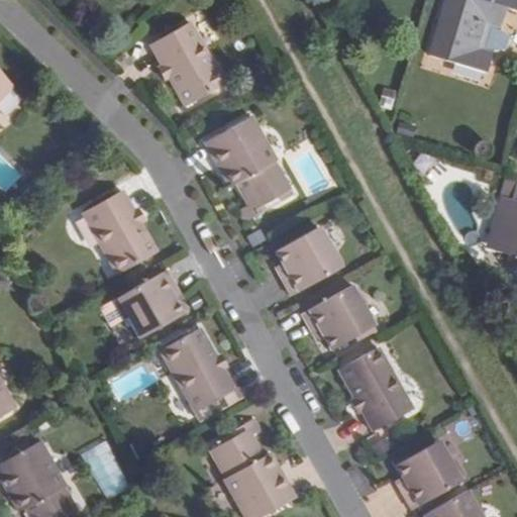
[(478,0),(446,0),(431,55),(485,72),(492,50),(503,49),(507,38),(498,29),(505,7),(516,10),(516,8),(516,0),(489,0),(488,3),(478,0)]
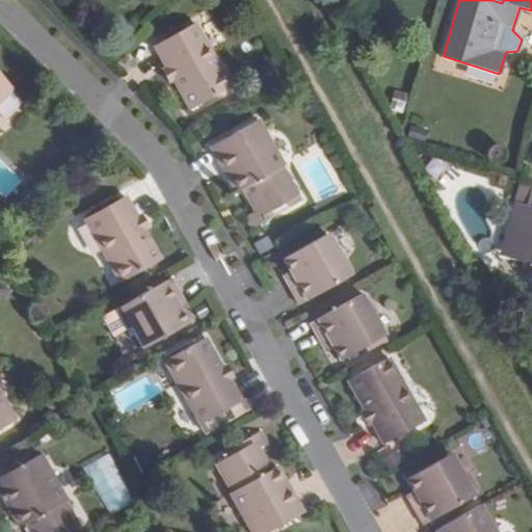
[(194,24),(154,47),(165,67),(173,80),(189,110),(230,87),(194,24)]
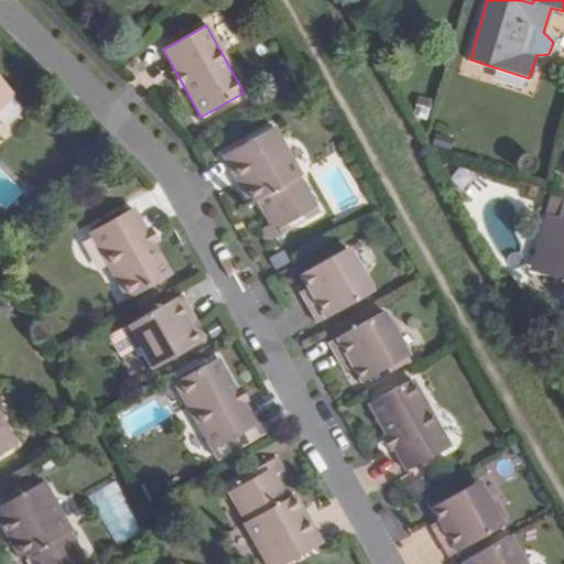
[(177,89),(183,85),(175,71),(170,74),(177,89)]
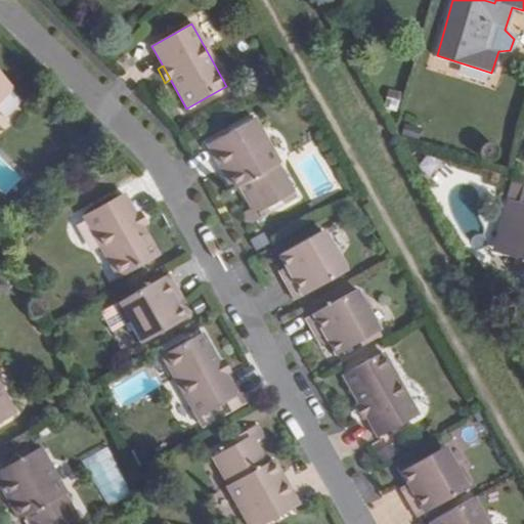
[(0,95),(9,85),(0,76),(0,95)]
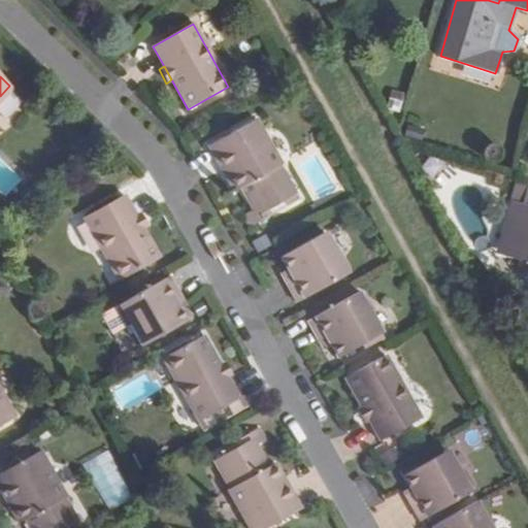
[(278,167),(281,166),(255,119),(207,144),(235,192),(242,189),(252,207),(240,213),(248,227),(286,205),(278,192),(289,187),(278,167)]
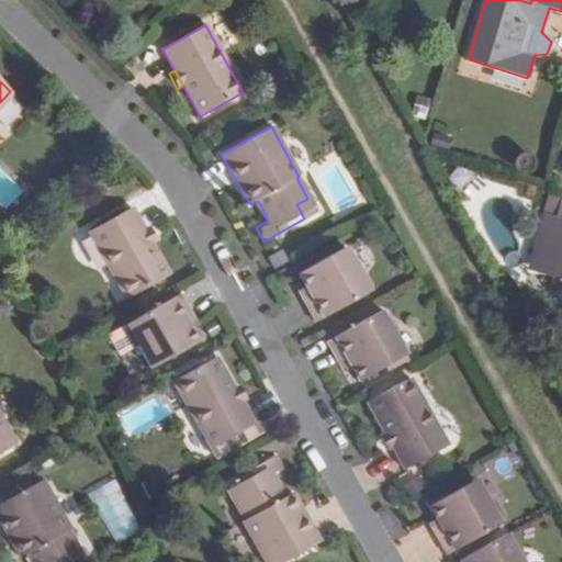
[(132,209),(89,232),(126,298),(168,273),(150,244),(143,229),(132,209)]
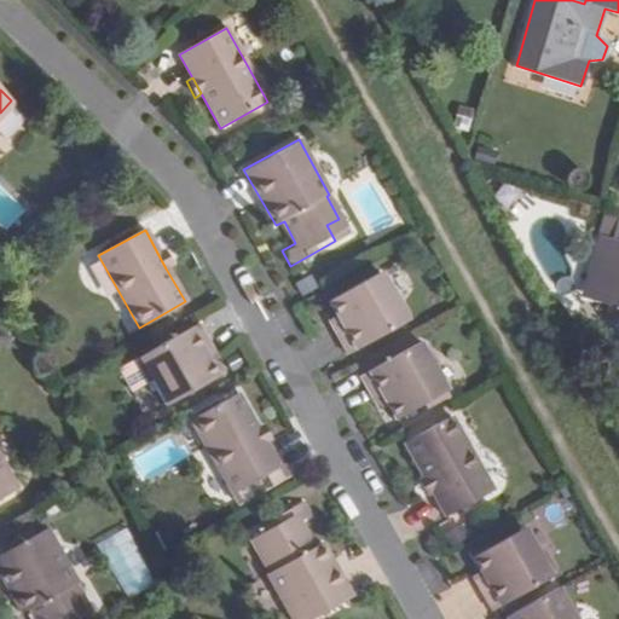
[(173,264),(165,249),(157,253),(166,268),(173,264)]
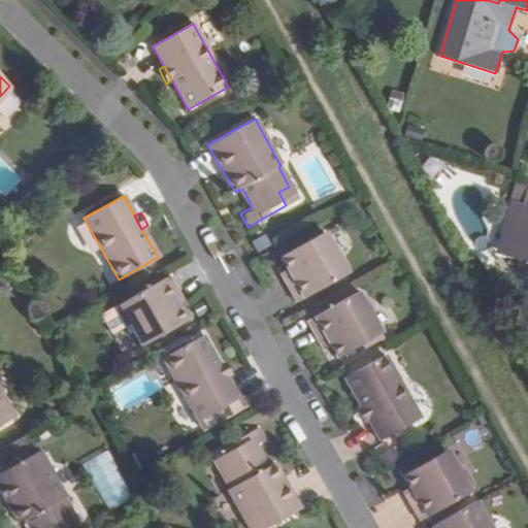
[(347,272),(323,230),(278,255),(285,267),(289,274),(282,277),(295,300),(347,272)]
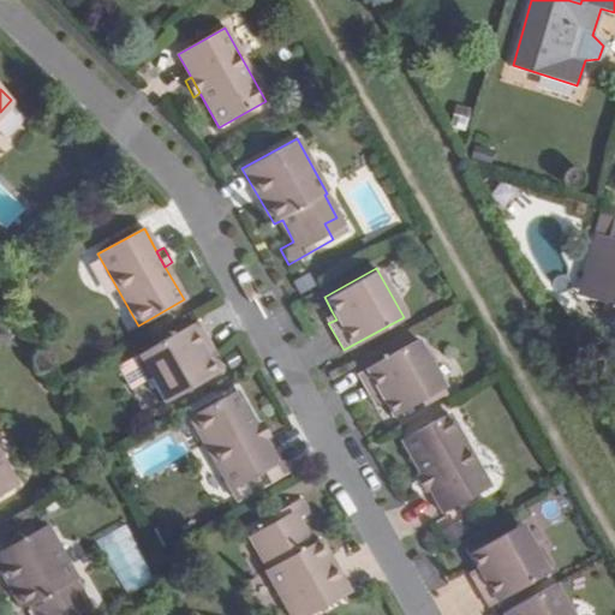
[(577,323),(565,304),(554,311),(565,332),(577,323)]
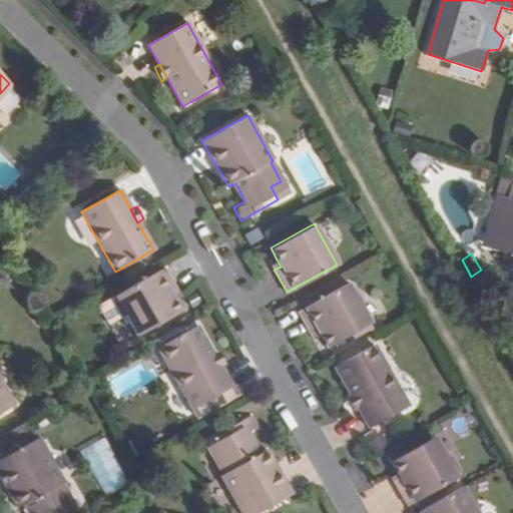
[(274,270),(281,267),(277,260),(270,263),(274,270)]
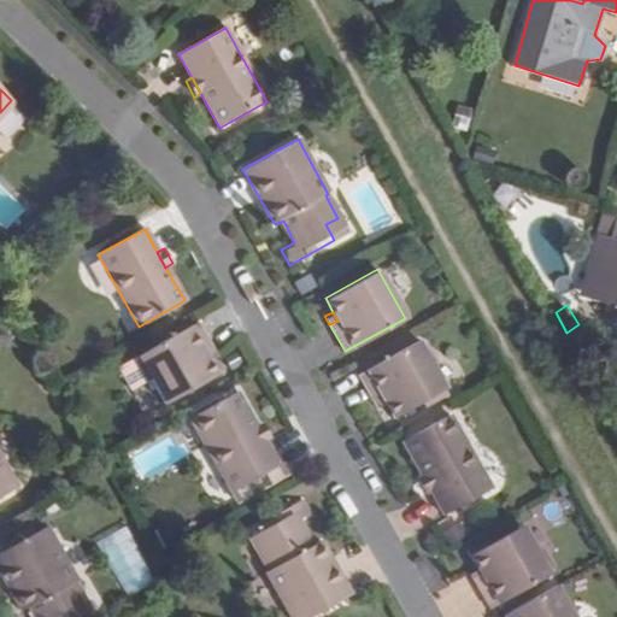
[(165,405),(217,375),(211,363),(205,354),(213,350),(198,322),(137,357),(151,378),(165,405)]
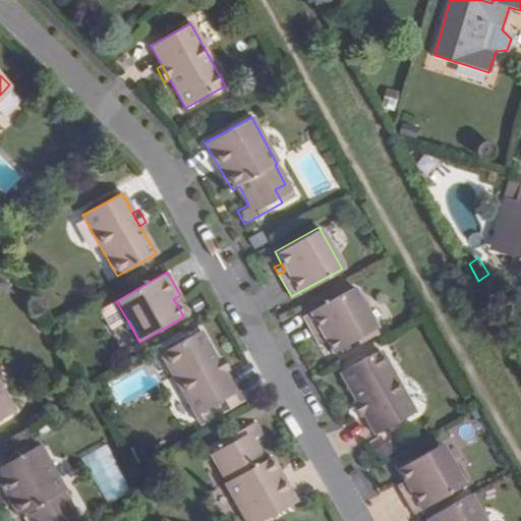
[(375,329),(352,288),(301,315),(315,340),(322,337),(325,343),(331,354),(375,329)]
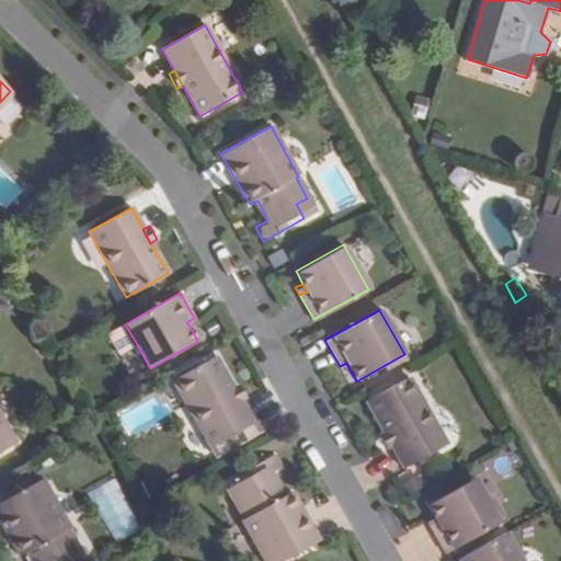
[(192,330),(199,327),(194,318),(186,322),(192,330)]
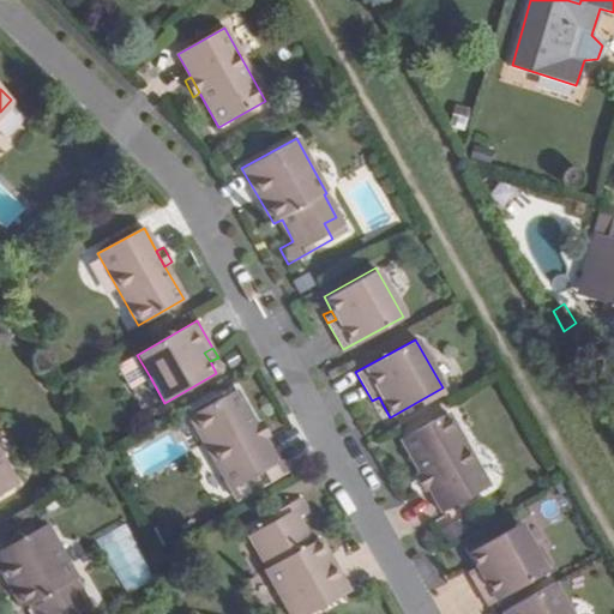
[(150,377),(137,355),(119,365),(132,387),(150,377)]
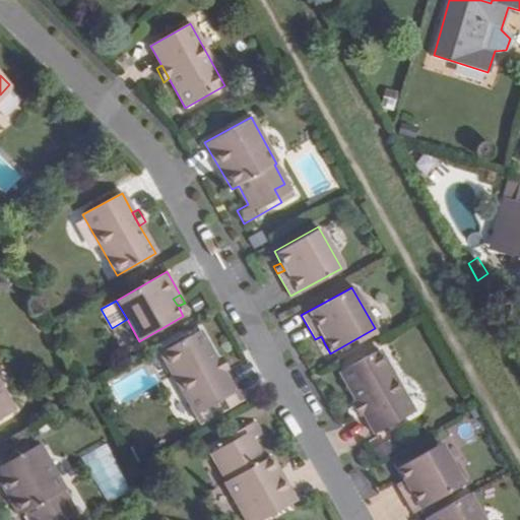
[(237,389),(234,392),(223,372),(215,360),(199,330),(159,352),(199,424),(243,399),(237,389)]
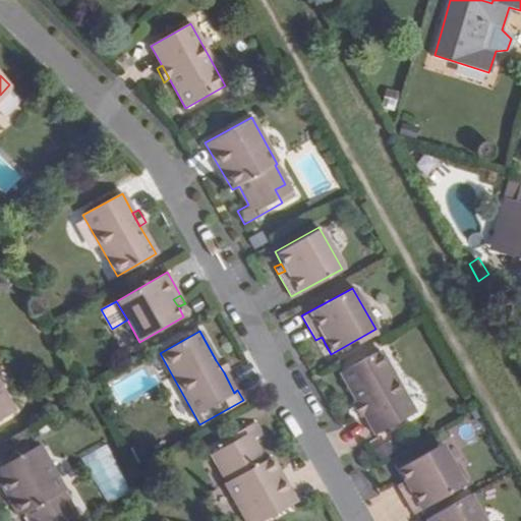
[(325,343),(322,337),(315,340),(319,346),(325,343)]
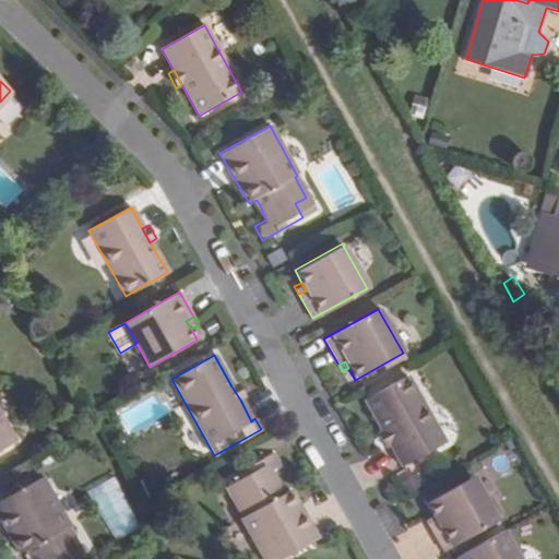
[(407,376),(366,399),(382,430),(391,444),(402,465),(444,441),(407,376)]
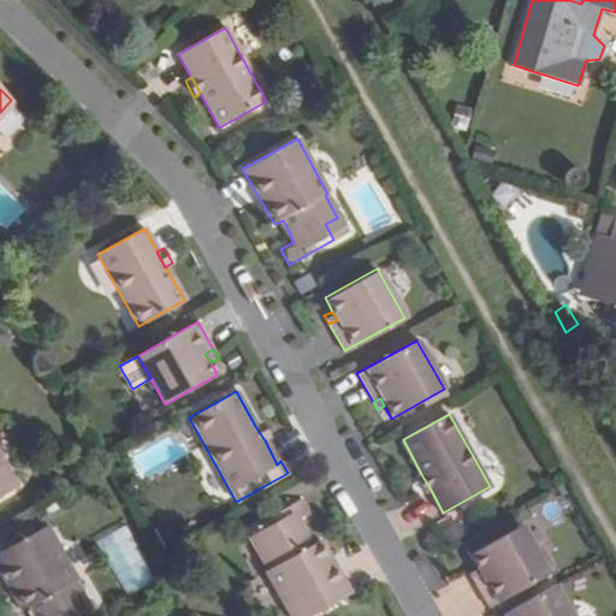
[(271,437),(262,422),(255,426),(265,440),(271,437)]
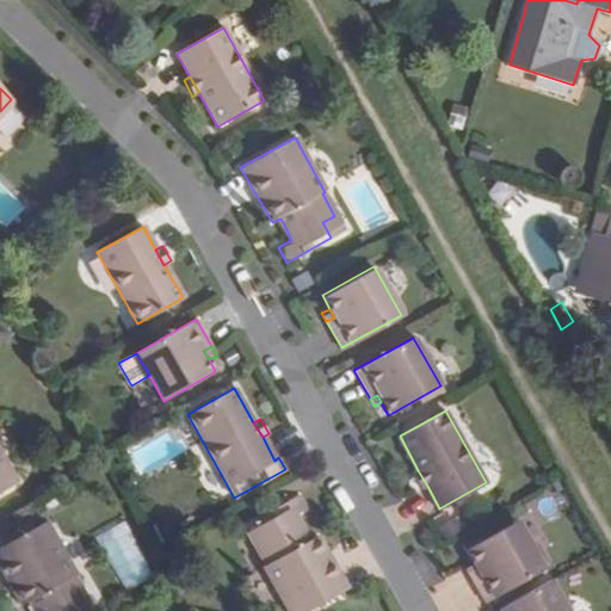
[(0,491),(17,481),(0,450),(0,491)]
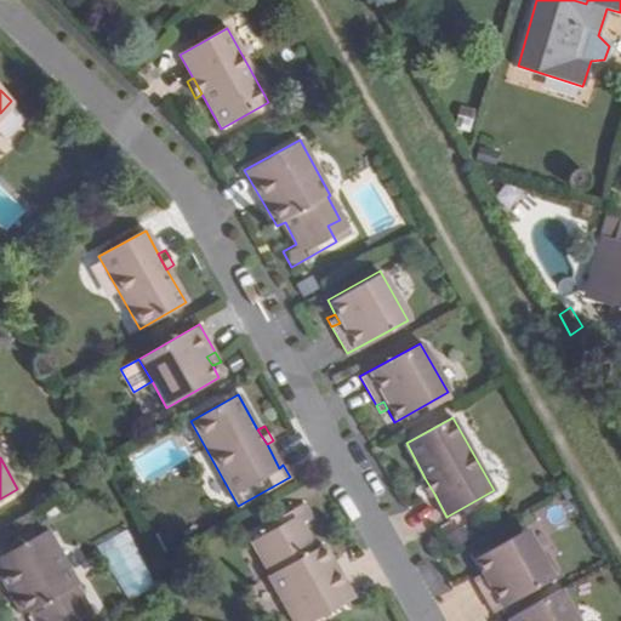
[(427,497),(434,494),(425,478),(417,482),(427,497)]
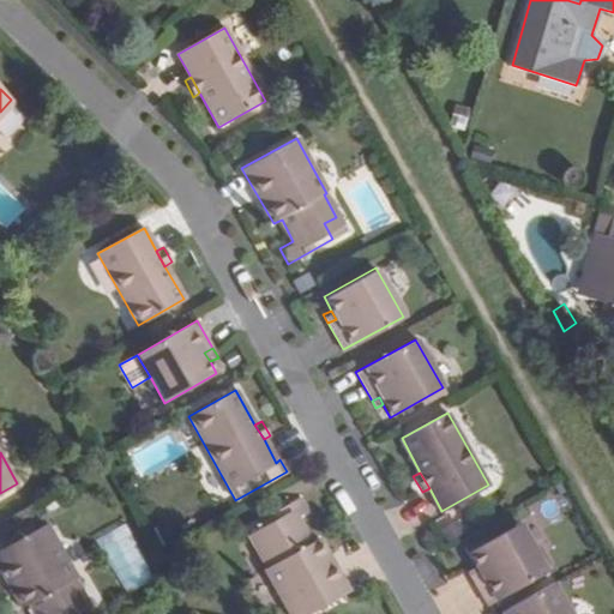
[(265,565),(264,567),(290,613),(307,613),(348,591),(317,536),(308,541),(298,519),(311,512),(301,495),(258,522),(266,537),(254,545),(265,565)]
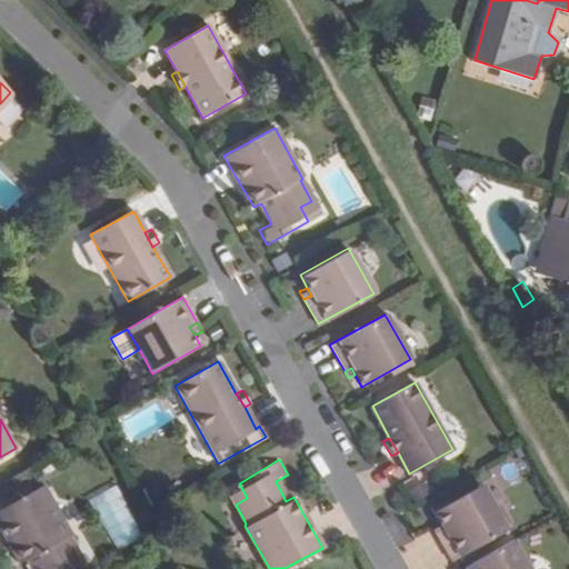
[(72,537),(45,485),(0,509),(0,525),(22,562),(30,559),(35,568),(71,568),(69,563),(80,556),(69,538),(72,537)]
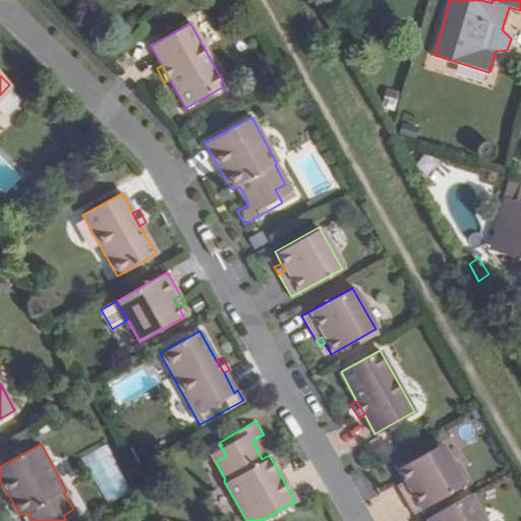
[(442,444),(397,468),(403,479),(407,486),(400,490),(400,491),(413,514),(464,485),(442,444)]
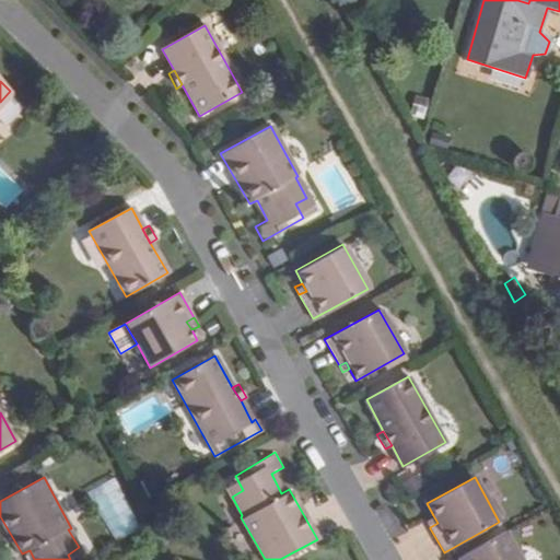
[(433,515),(426,520),(430,527),(438,523),(433,515)]
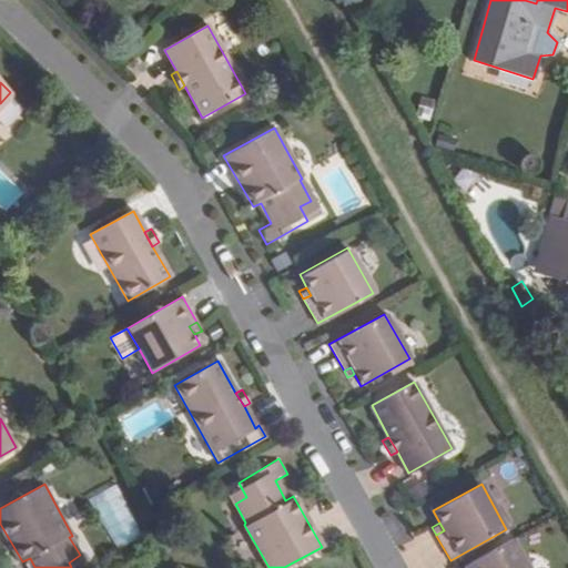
[(527,567),(513,539),(460,567),(527,567)]
